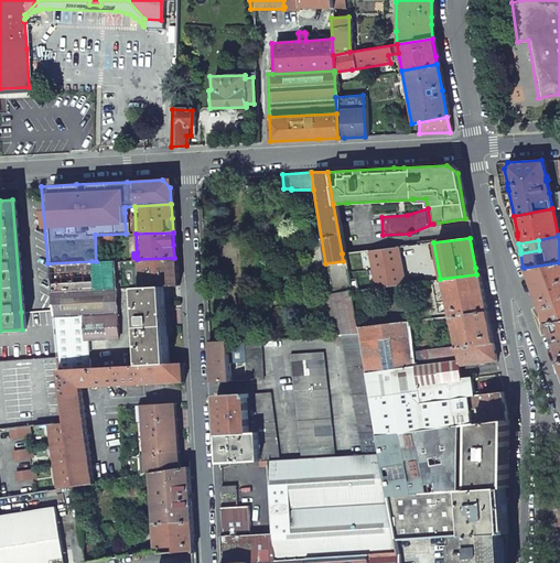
[(413,245),(342,253),(343,261),(348,291),(420,281),(413,245)]
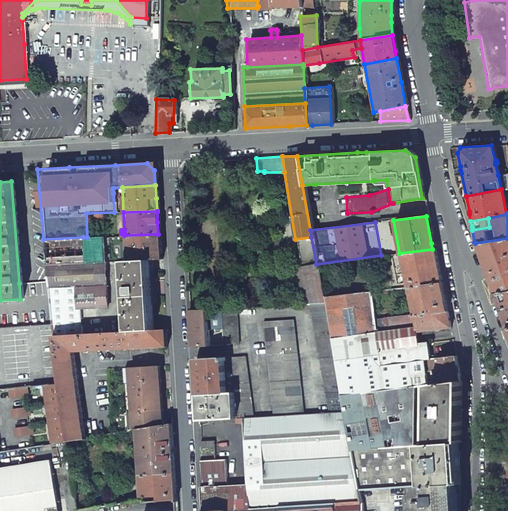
[(124,235),(126,260),(147,259),(159,259),(159,246),(158,234),(124,235)]
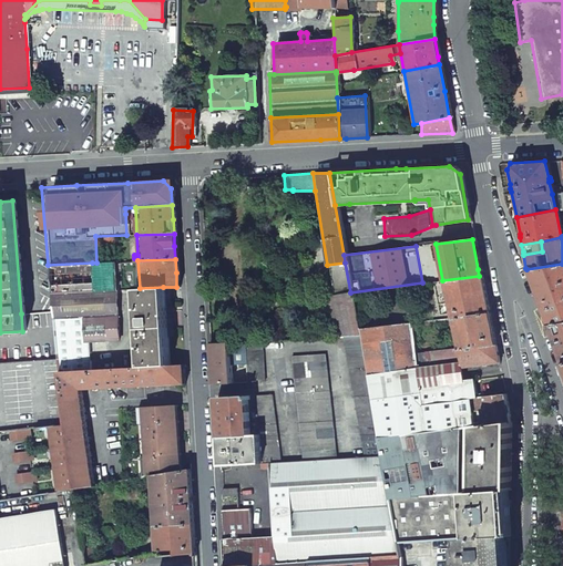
[(92,263),(93,290),(113,289),(112,261),(96,263),(92,263)]
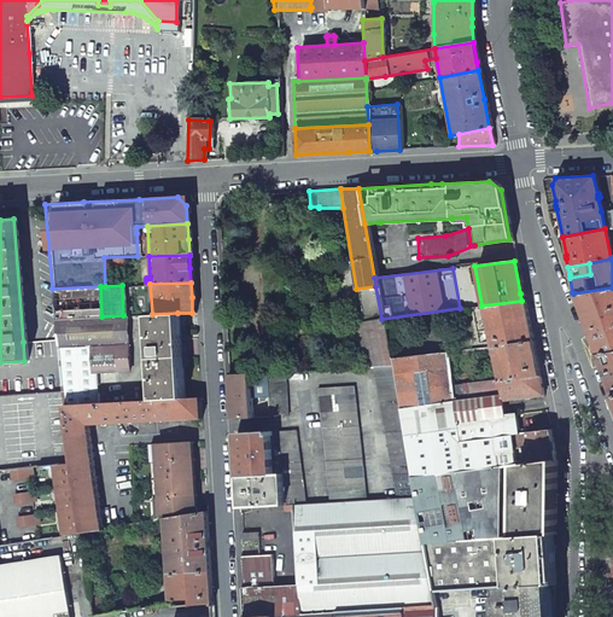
[(56,339),(57,348),(87,345),(124,344),(123,315),(101,316),(100,286),(52,289),(56,339)]
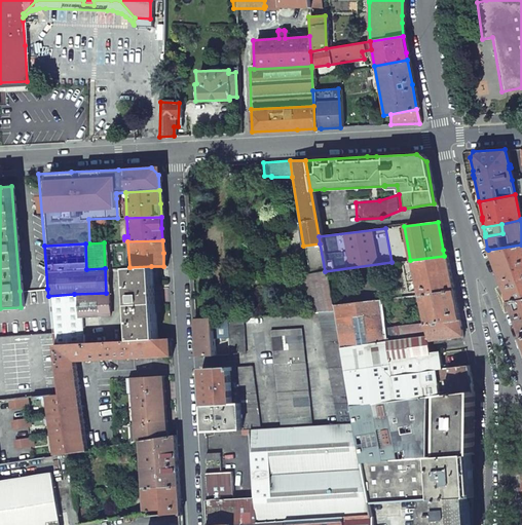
[(320,244),(303,246),(306,273),(325,271),(320,244)]
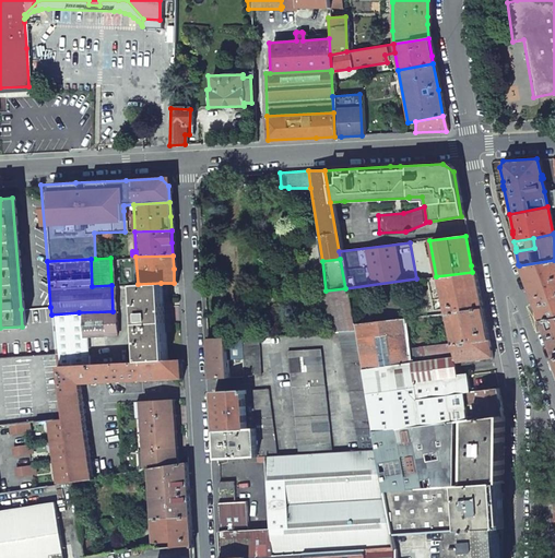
[(554,260),(519,265),(529,293),(540,320),(554,318),(554,260)]
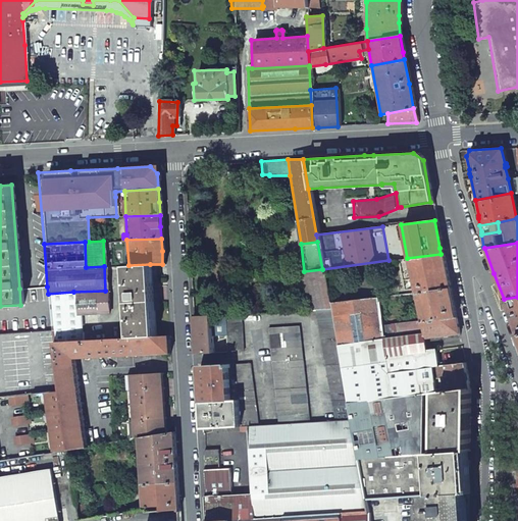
[(441,254),(407,258),(414,293),(448,288),(447,282),(441,254)]
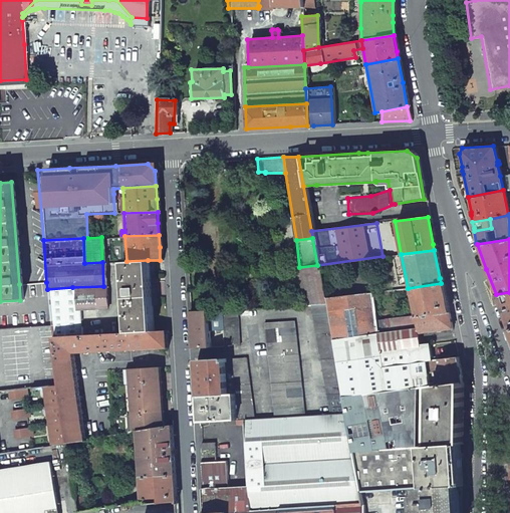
[(122,262),(126,331),(152,330),(150,295),(148,260),(126,261),(122,262)]
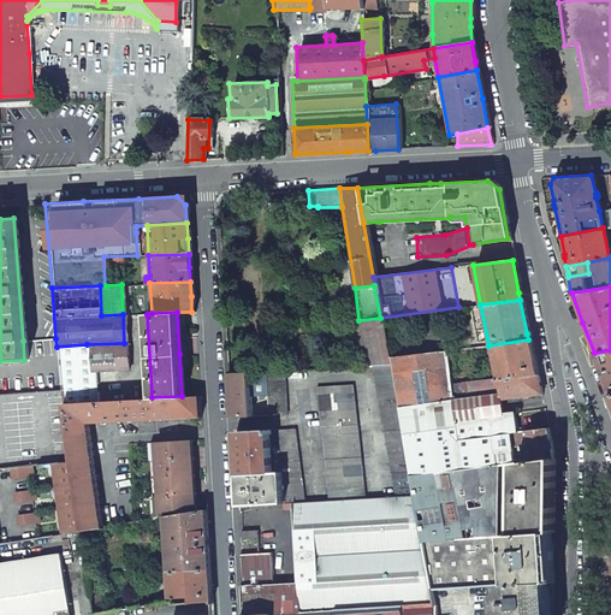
[(351,321),(359,366),(369,366),(389,364),(387,358),(386,349),(380,318),(359,320),(351,321)]
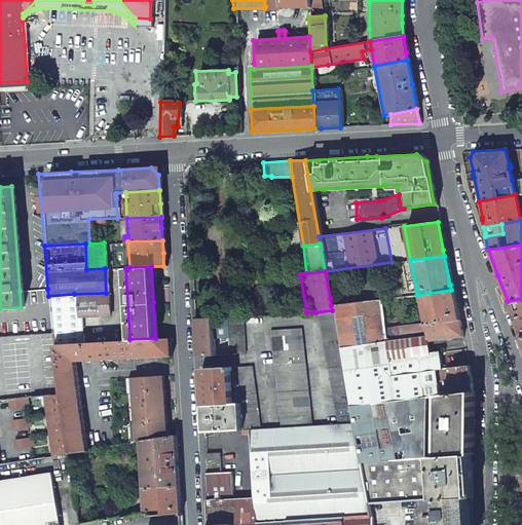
[(0,335),(51,332),(48,296),(47,289),(20,291),(21,307),(0,308),(0,335)]
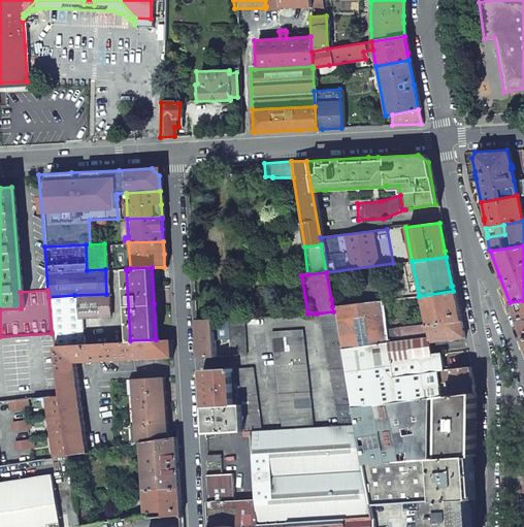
[(453,291),(419,296),(423,317),(421,318),(422,325),(425,324),(459,320),(458,316),(453,291)]
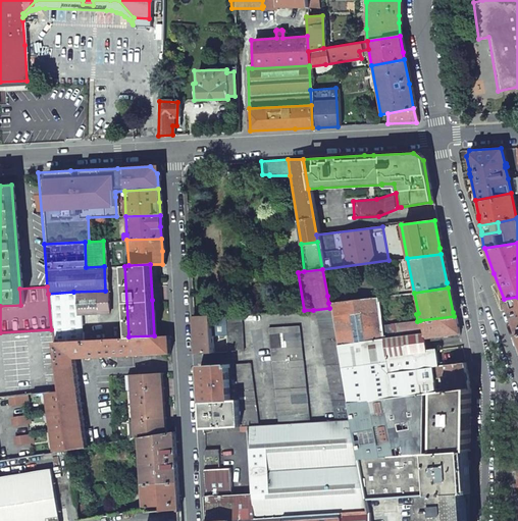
[(73,292),(75,315),(80,315),(96,314),(106,313),(105,291),(73,292)]
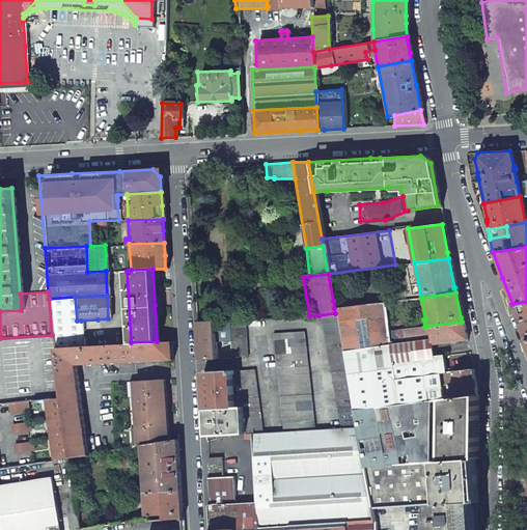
[(375,296),(333,301),(334,308),(376,303),(375,296)]
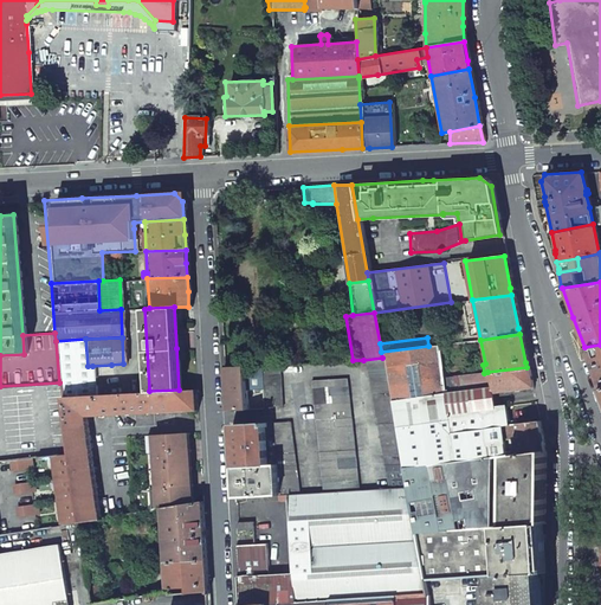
[(59,383),(60,397),(94,394),(92,377),(92,366),(88,366),(85,339),(56,341),(59,383)]
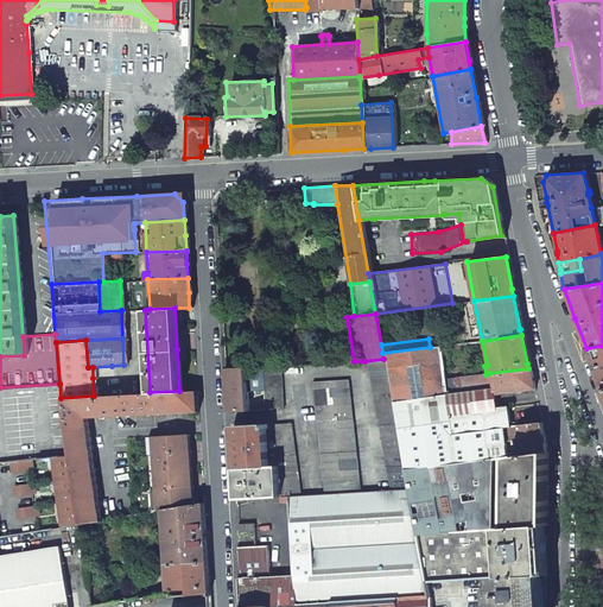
[(430,347),(382,353),(383,359),(391,403),(452,393),(450,378),(443,379),(438,346),(430,347)]
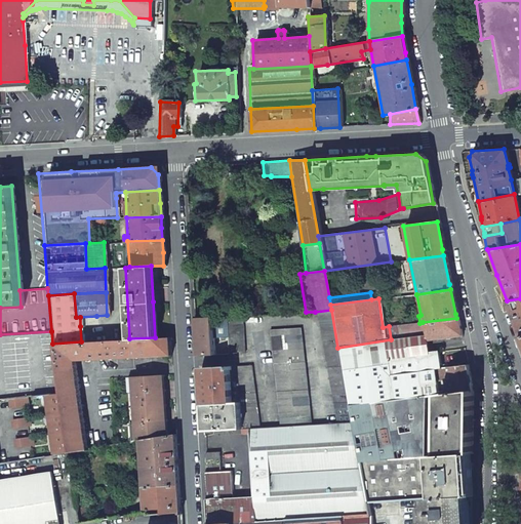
[(520,298),(507,300),(513,319),(520,337),(520,336),(520,298)]
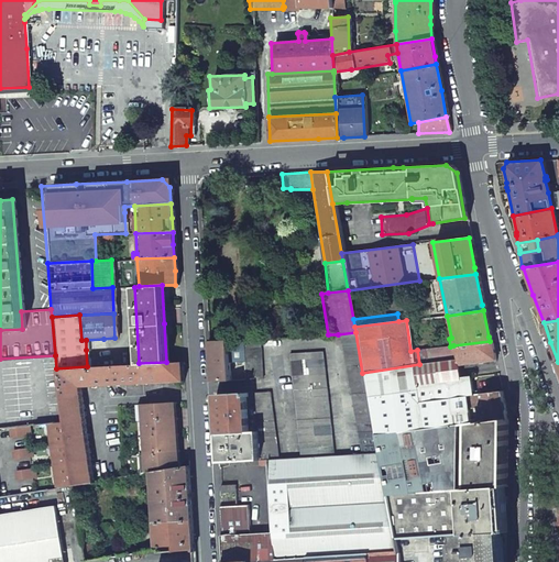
[(355,332),(338,334),(359,453),(376,452),(373,434),(366,397),(362,373),(355,332)]
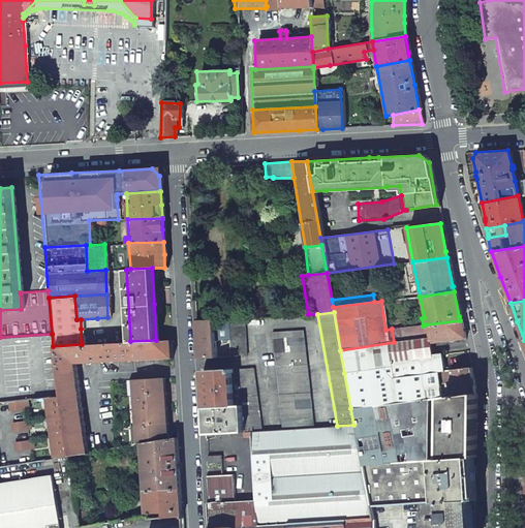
[(81,319),(81,329),(97,328),(97,318),(81,319)]
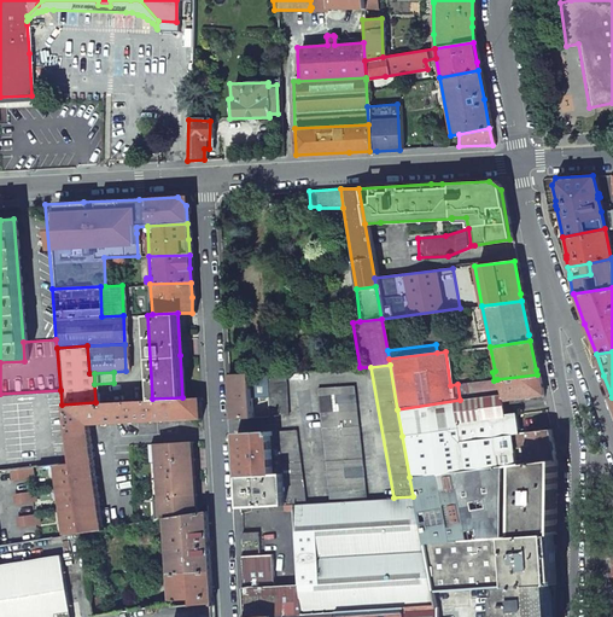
[(264,373),(267,414),(267,417),(269,415),(269,414),(281,413),(281,415),(285,415),(282,372),(264,373)]
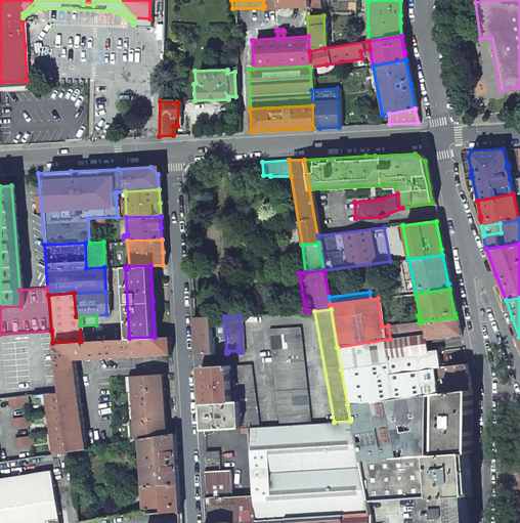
[(210,316),(191,317),(192,336),(193,354),(212,353),(210,316)]
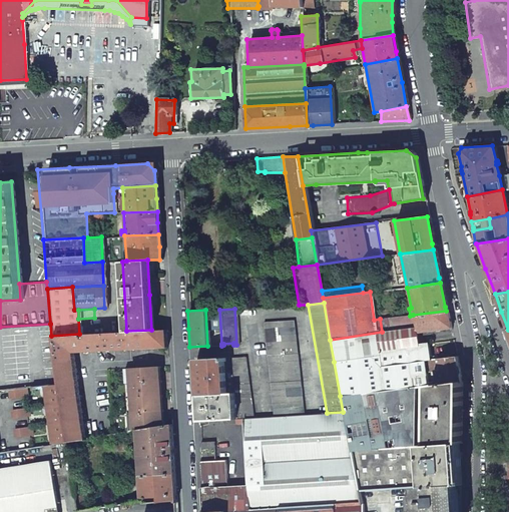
[(219,310),(205,310),(207,346),(221,346),(219,310)]
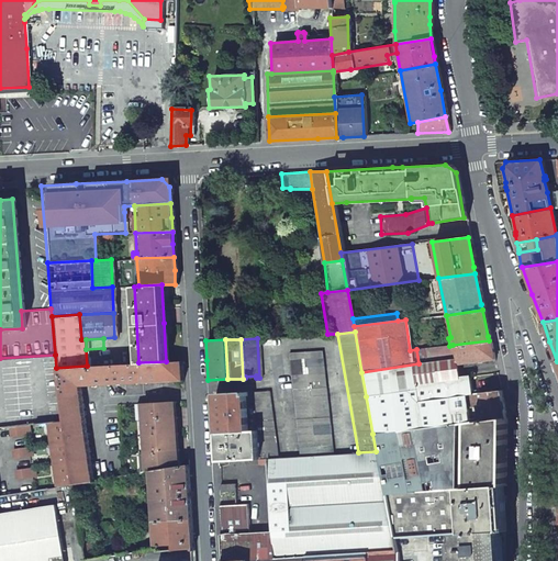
[(455,358),(456,365),(492,359),(489,340),(453,345),(455,358)]
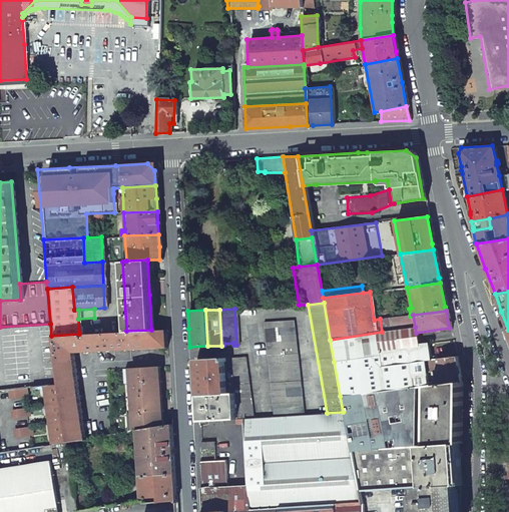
[(380,319),(382,332),(398,330),(404,328),(415,327),(413,315),(410,316),(380,319)]
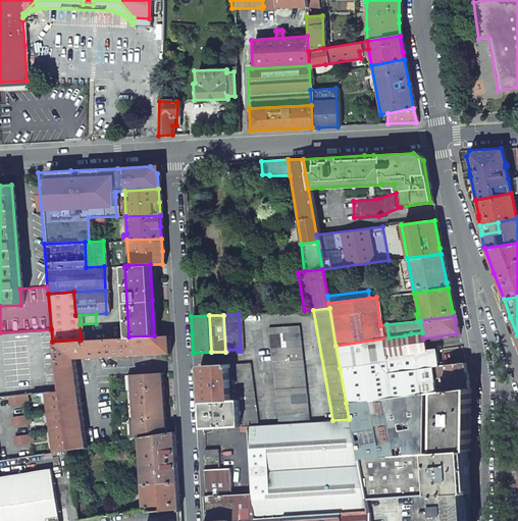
[(296,325),(266,327),(276,423),(306,422),(296,325)]
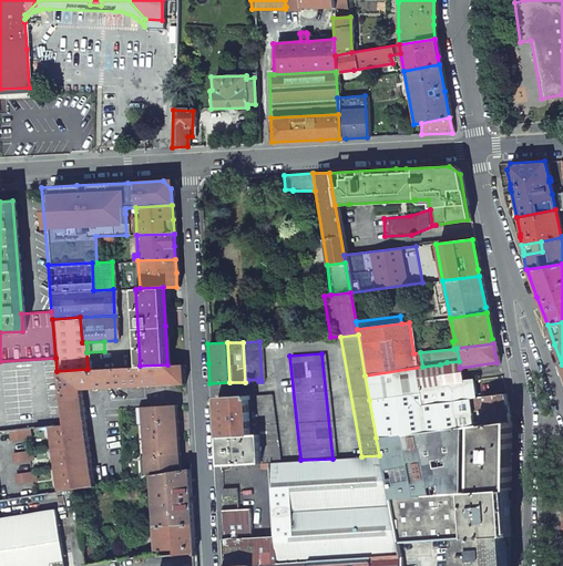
[(0,431),(8,430),(26,428),(48,424),(63,423),(57,371),(55,358),(0,361),(0,431)]
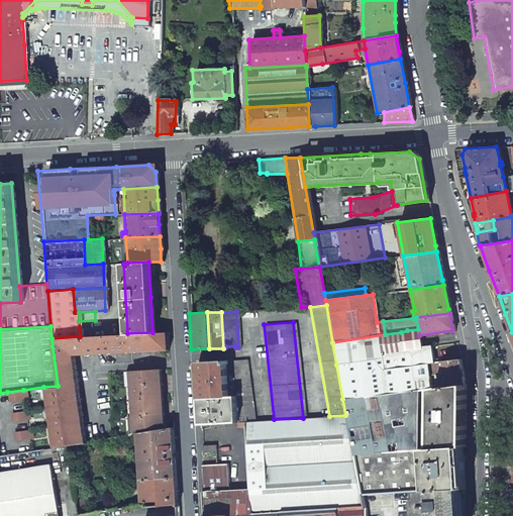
[(332,342),(336,365),(376,359),(377,365),(383,364),(381,351),(420,346),(418,335),(419,335),(418,329),(407,330),(401,332),(385,334),(332,342)]
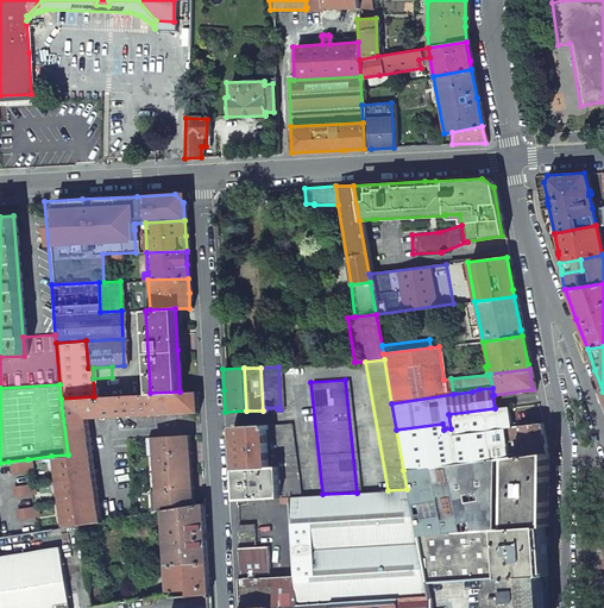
[(95,396),(96,418),(175,413),(195,412),(195,401),(194,390),(180,392),(150,393),(126,395),(95,396)]
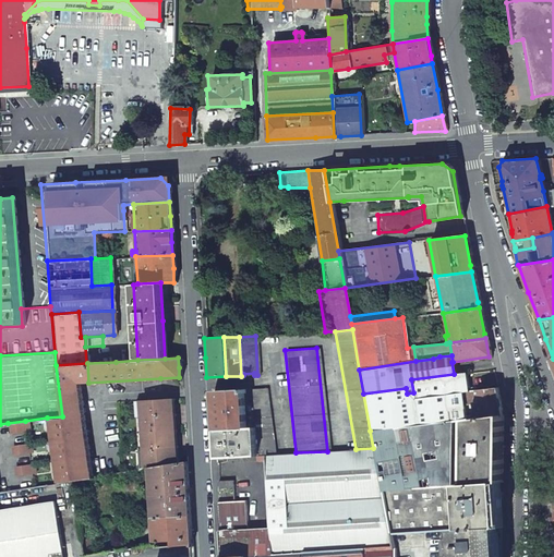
[(68,459),(71,480),(89,477),(76,383),(88,383),(87,363),(86,363),(56,365),(62,416),(65,437),(68,459)]
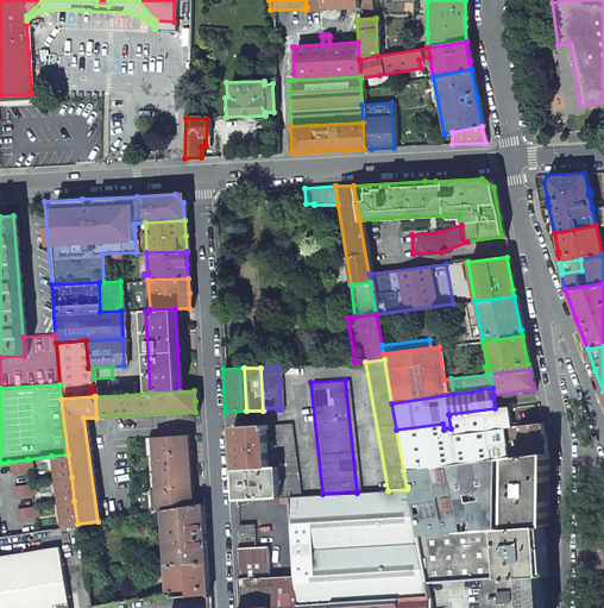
[(497,411),(499,428),(509,427),(507,407),(496,409),(497,411)]
